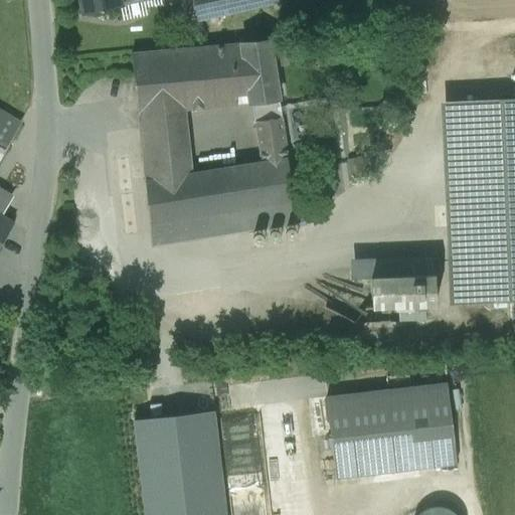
[(76,0),(80,15),(149,0),(76,0)]
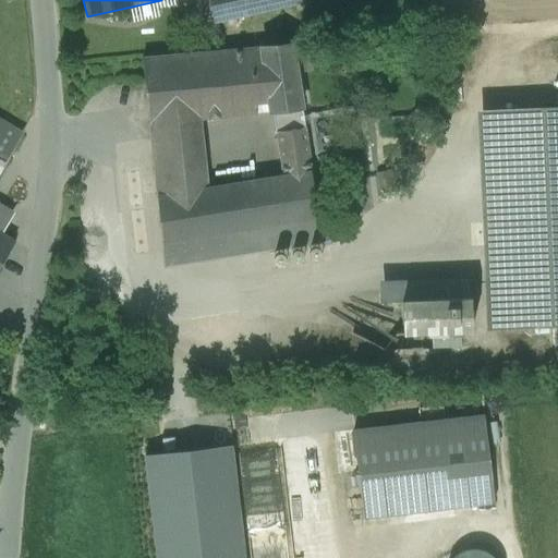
[(312,0),(209,0),(215,24),(313,2),(312,0)]
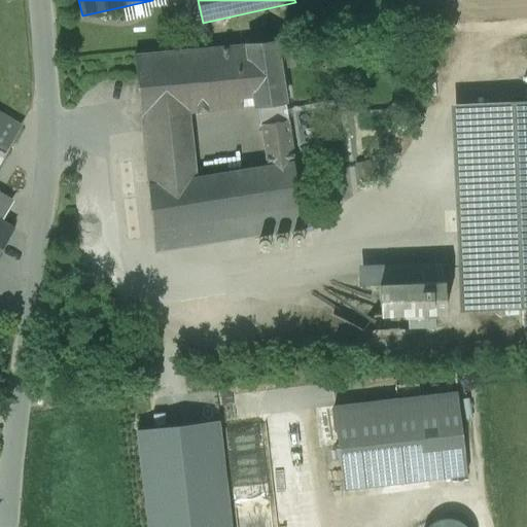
[(283,38),(135,55),(157,248),(305,232),(283,38)]
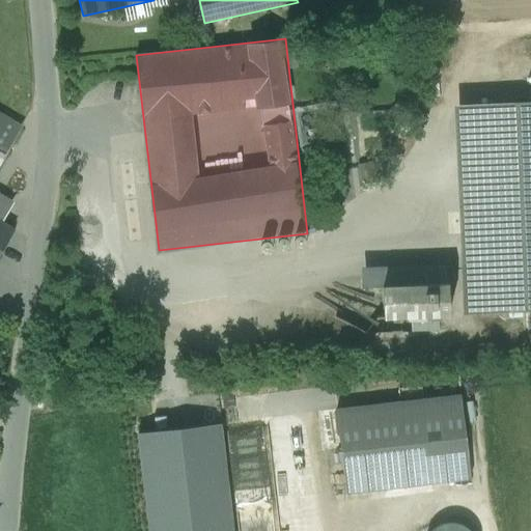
[(0,163),(27,117),(0,102),(0,163)]
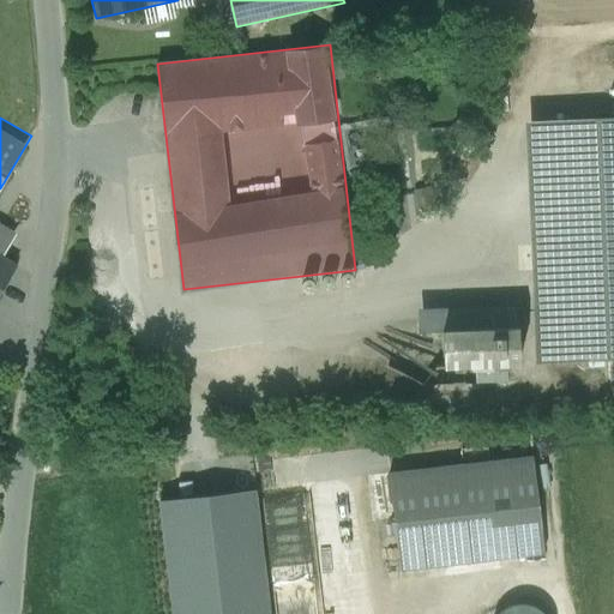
[(613,120),(528,124),(537,361),(613,357),(613,120)]
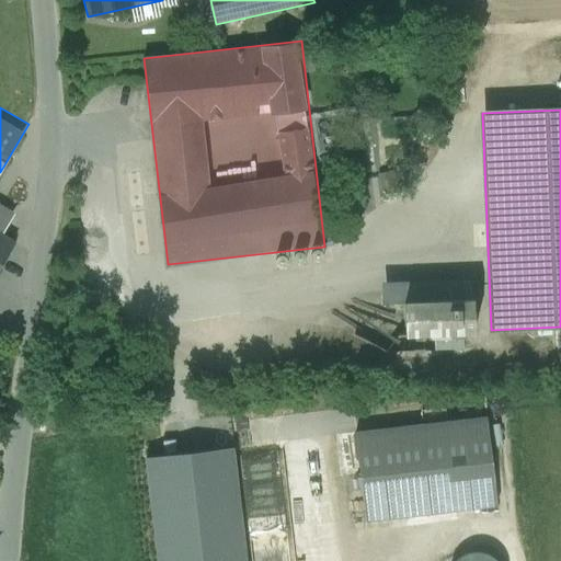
[(0,207),(0,233),(3,236),(14,216),(0,207)]
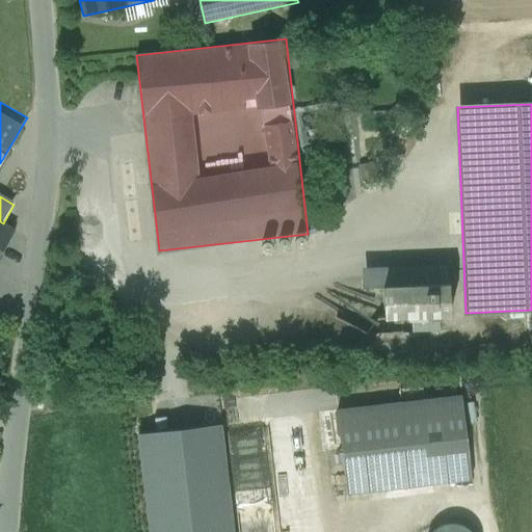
[(3,223),(0,221),(0,254),(15,231),(3,223)]
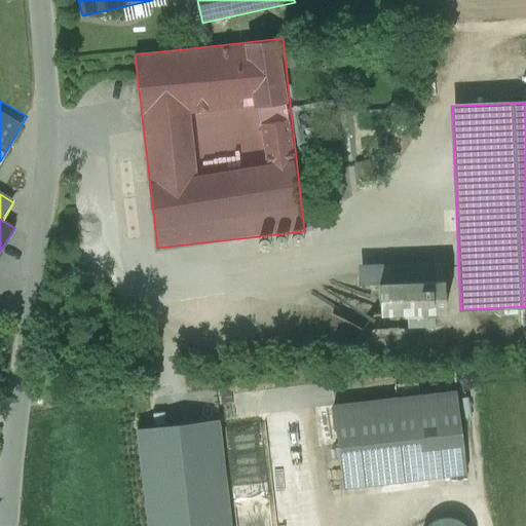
[(442,259),(358,265),(359,285),(380,283),(443,278),(442,259)]
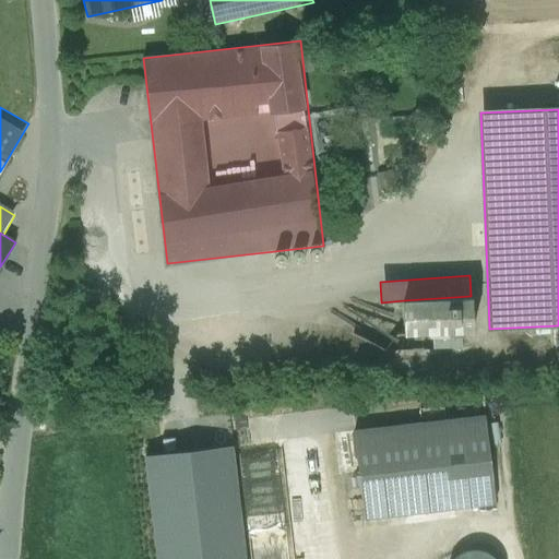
[(471,296),(404,300),(406,336),(432,335),(461,332),(474,331),(471,296)]
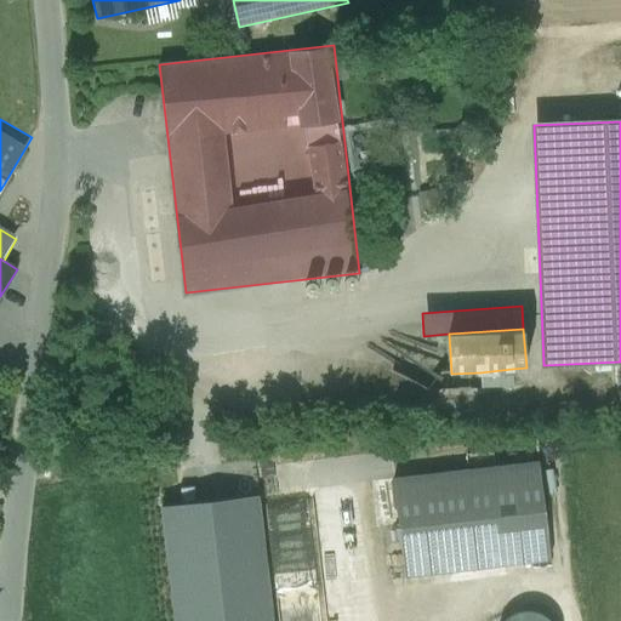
[(513,387),(512,369),(480,372),(482,391),(513,387)]
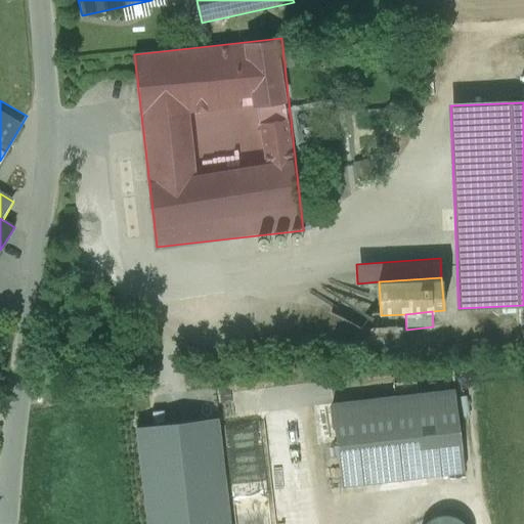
[(460,390),(334,403),(343,496),(469,483),(460,390)]
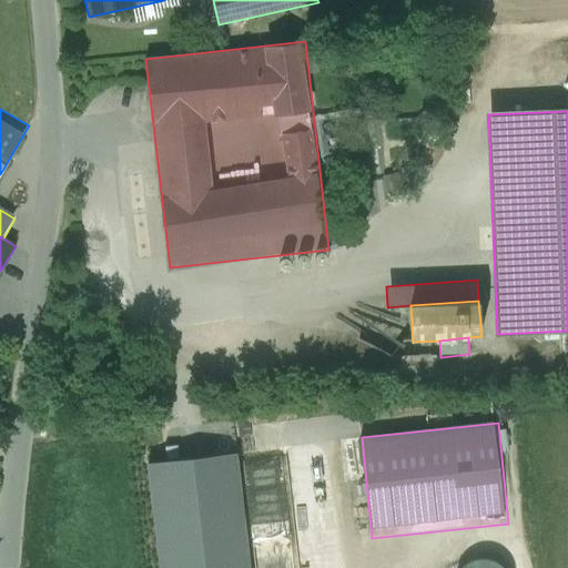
[(249,567),(236,454),(145,464),(156,567),(249,567)]
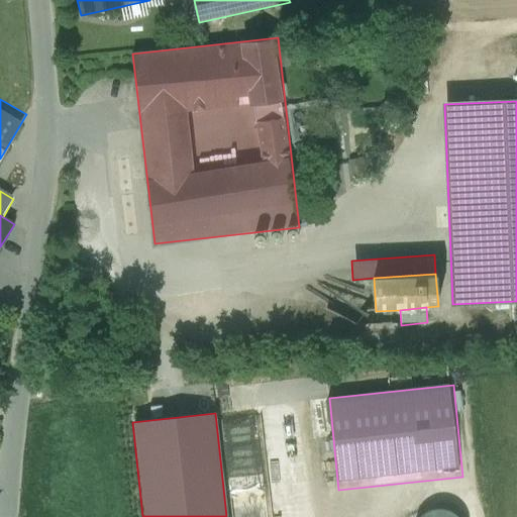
[(457,516),(455,515),(448,510),(440,508),(432,509),(424,513),(419,516),(457,516)]
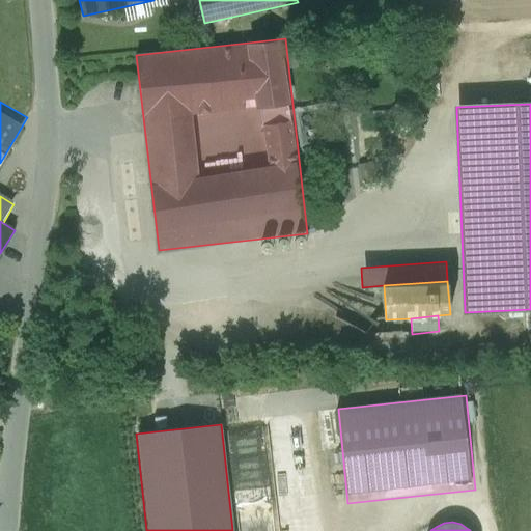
All buildings are outlined.
